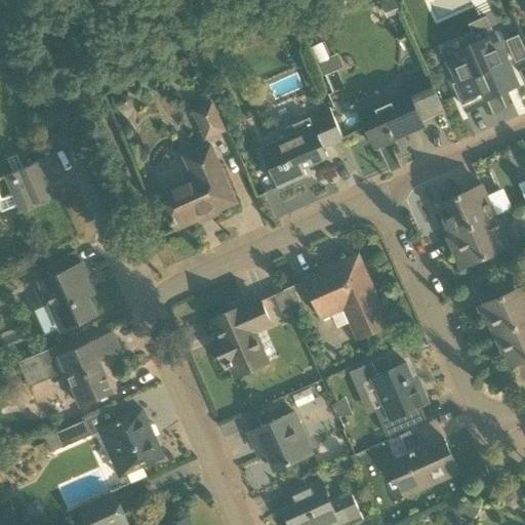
[(495,33),(490,23),(471,31),(473,36),(443,48),(458,82),(476,75),(486,99),(518,85),(495,33)]
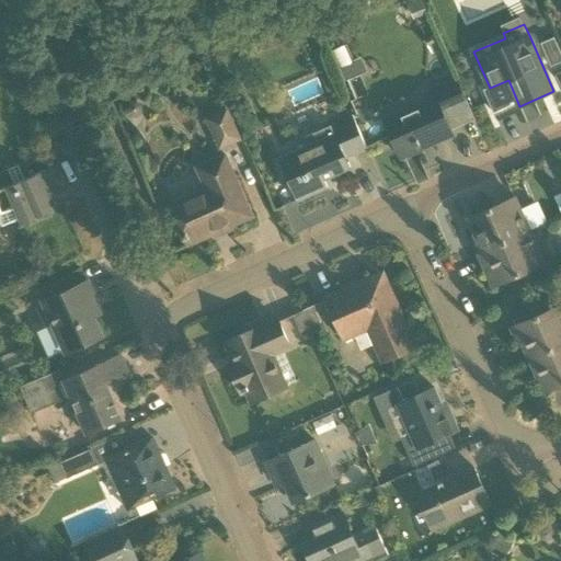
[(540,43),(549,63),(560,57),(560,50),(554,36),(540,43)]
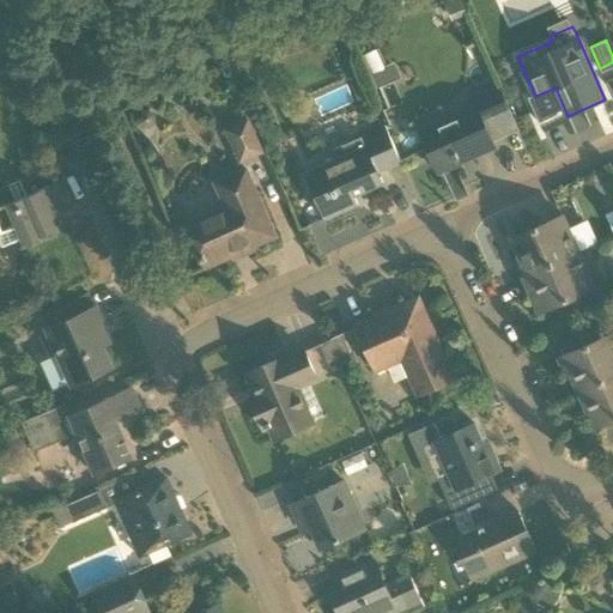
[(383,68),(387,66),(378,48),(363,55),(372,76),(384,71),(383,68)]
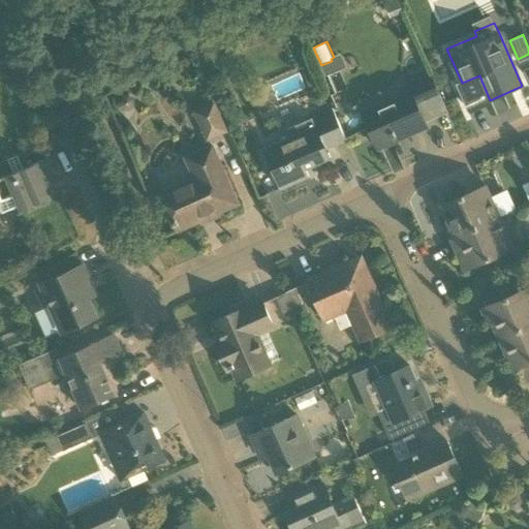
[(336,71),(332,61),(321,65),(327,76),(336,71)]
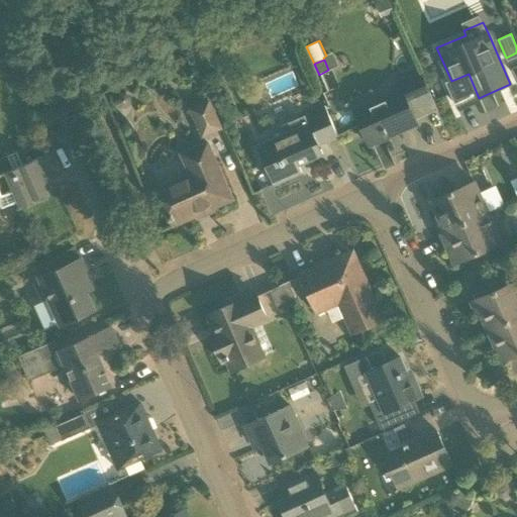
[(355,114),(370,145),(390,136),(388,132),(416,120),(404,93),(355,114)]
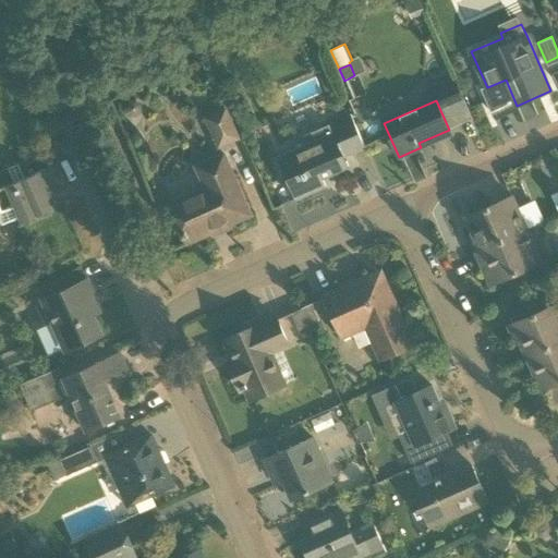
[(219,147),(239,138),(226,110),(207,118),(219,147)]
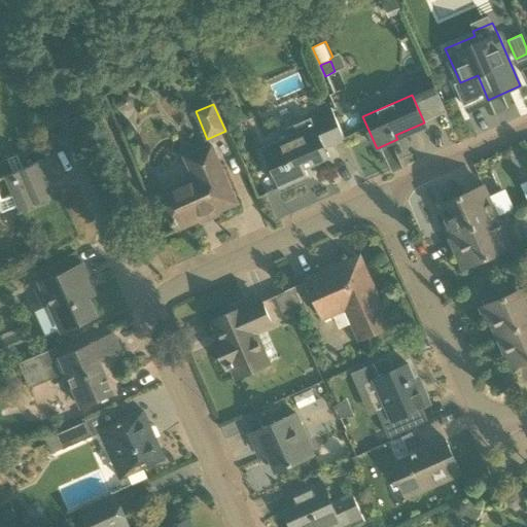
[(345,139),(337,120),(330,105),(310,113),(315,125),(262,148),(266,155),(279,187),(266,194),(266,195),(308,176),(304,167),(311,164),(312,165),(329,157),(325,148),(345,139)]
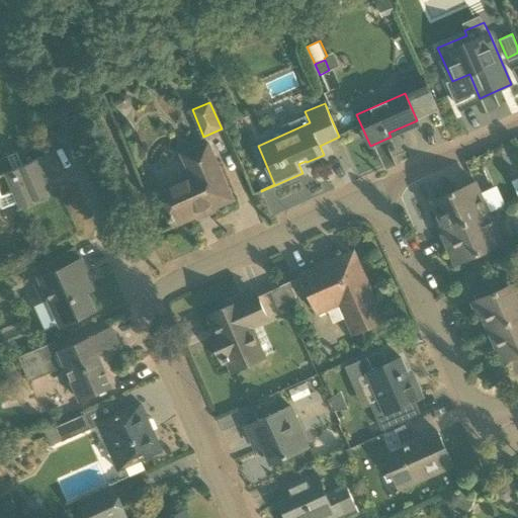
[(191,173),(158,189),(170,216),(168,217),(170,221),(172,221),(174,226),(234,199),(207,143),(182,154),(191,173)]
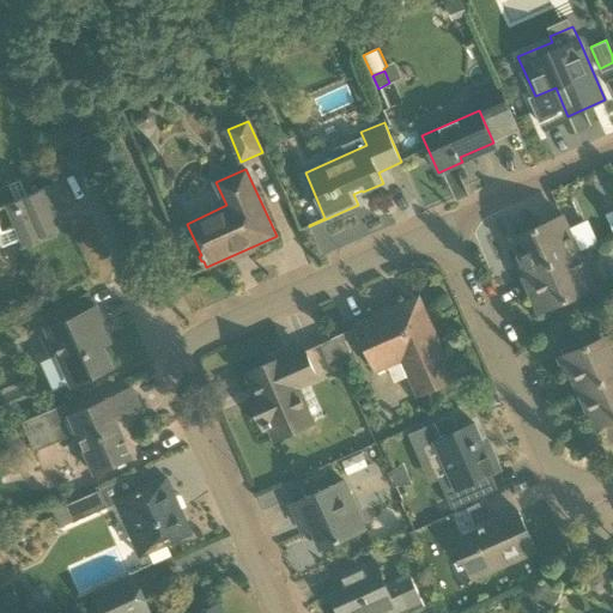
[(60,180),(34,192),(26,176),(1,187),(8,202),(0,206),(0,246),(0,247),(19,240),(22,244),(54,230),(48,219),(73,207),(60,180)]
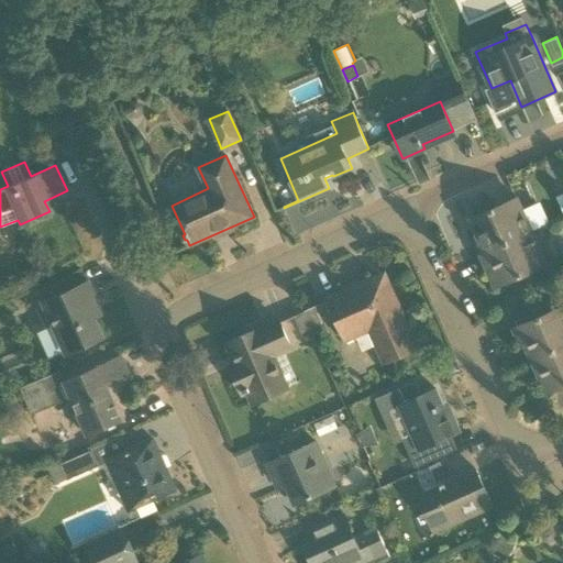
[(477,255),(531,231),(517,198),(471,219),(477,235),(470,239),(477,255)]
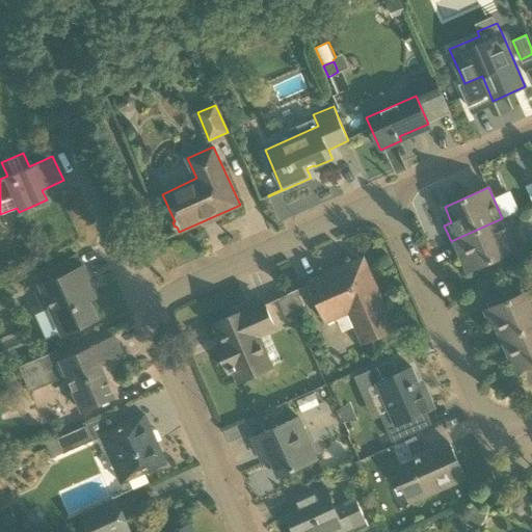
[(502,218),(451,241),(451,242),(455,240),(469,271),(516,250),(502,218)]
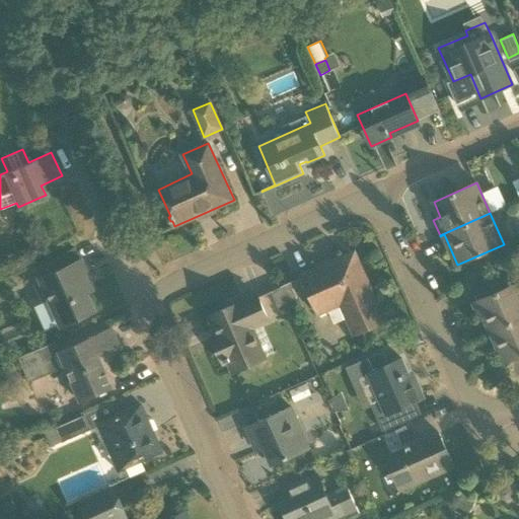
[(346,318),(353,336),(385,321),(358,260),(357,260),(357,261),(350,264),(347,256),(348,256),(348,254),(330,263),(329,260),(315,266),(317,269),(301,276),(318,314),(328,309),(335,323),(346,318)]
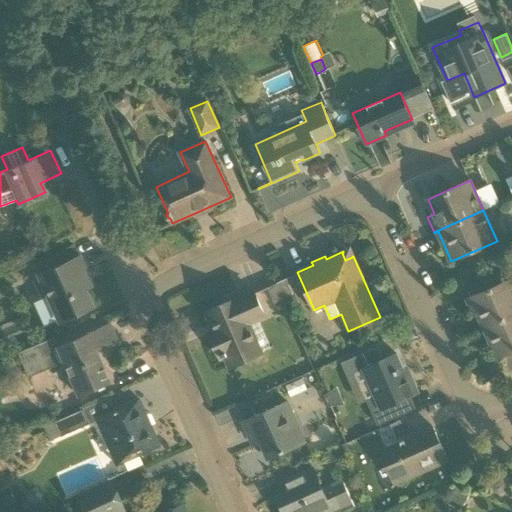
[(86,271),(79,256),(39,274),(59,321),(90,307),(76,276),(86,271)]
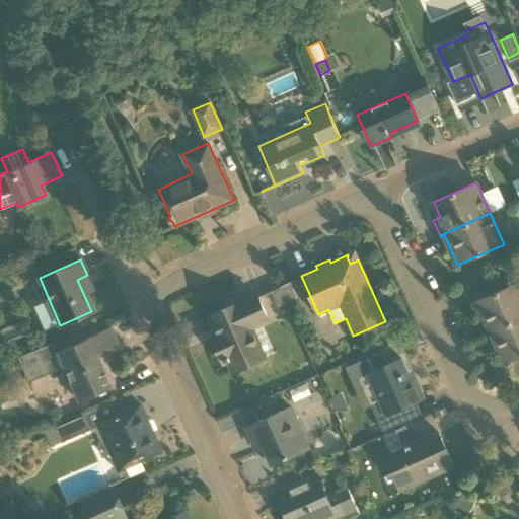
[(484,335),(518,319),(518,281),(473,302),(487,332),(484,334),(484,335)]
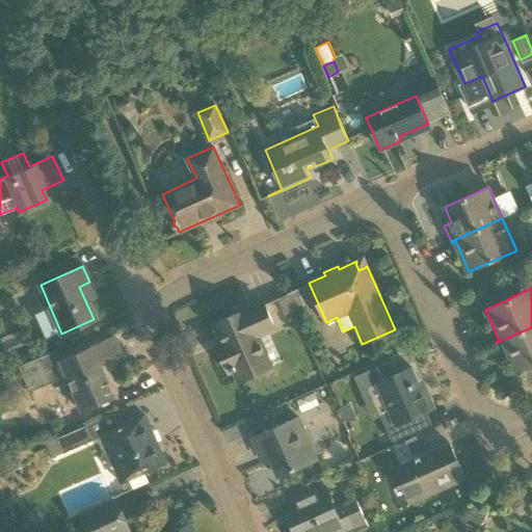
[(294,311),(304,306),(297,290),(287,294),(294,311)]
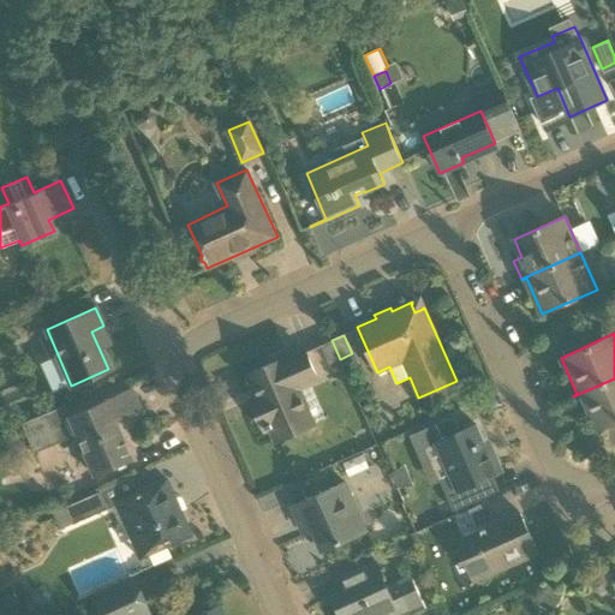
[(329,364),(340,359),(332,340),(321,345),(329,364)]
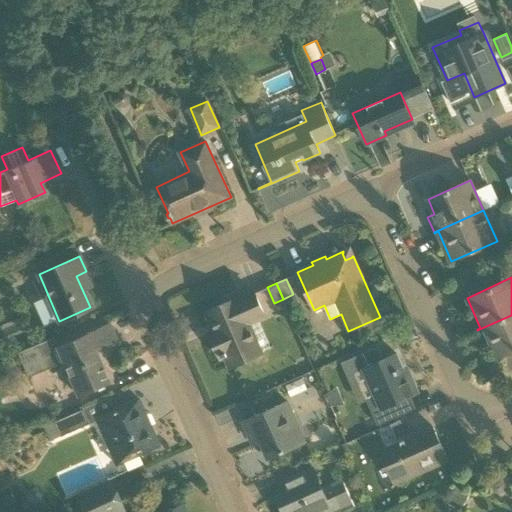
[(228,355),(233,366),(261,354),(248,324),(266,316),(255,293),(237,301),(236,299),(209,311),(216,328),(209,332),(213,342),(220,358),(228,355)]
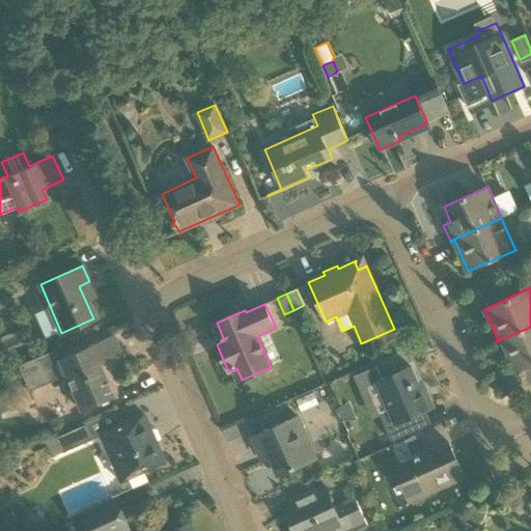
[(530,327),(495,342),(502,358),(509,355),(516,370),(530,363),(530,327)]
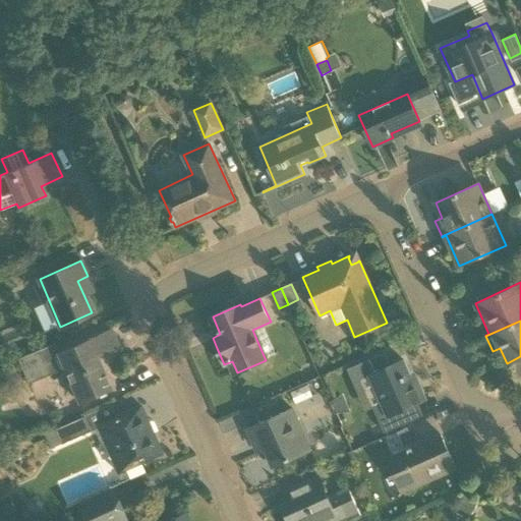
[(77,401),(109,388),(95,355),(117,346),(111,330),(58,353),(54,343),(17,359),(27,384),(63,368),(77,401)]
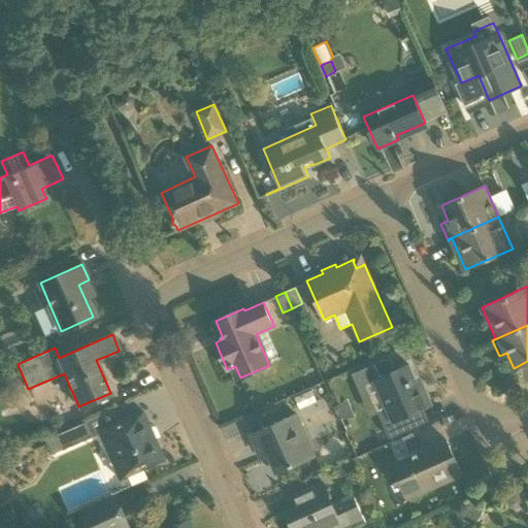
[(393,422),(424,408),(431,405),(425,391),(419,393),(415,383),(416,382),(408,365),(396,370),(390,358),(369,366),(375,380),(374,380),(393,422)]
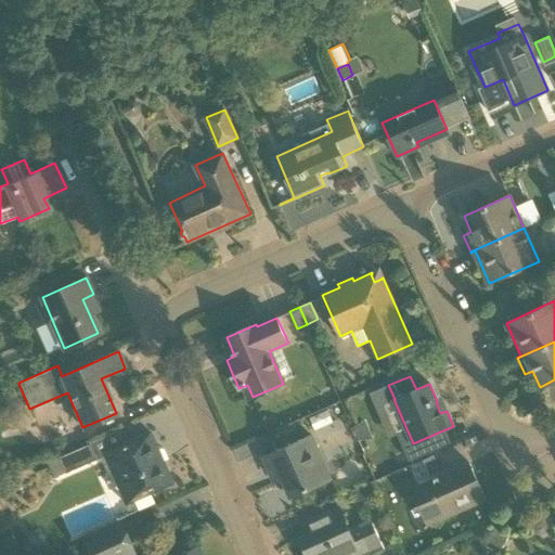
[(172,483),(150,431),(103,452),(126,504),(172,483)]
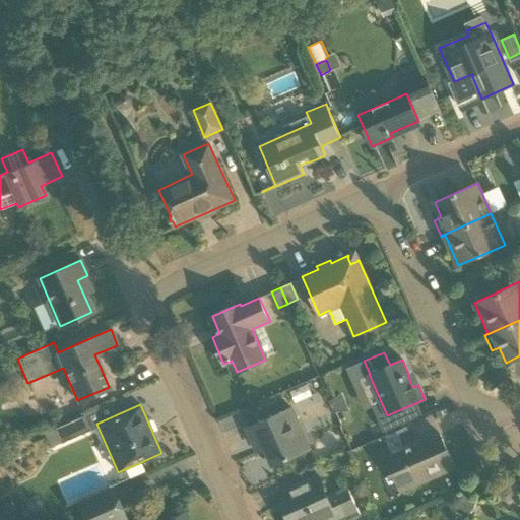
[(262,442),(272,465),(311,449),(293,408),(247,428),(255,445),(262,442)]
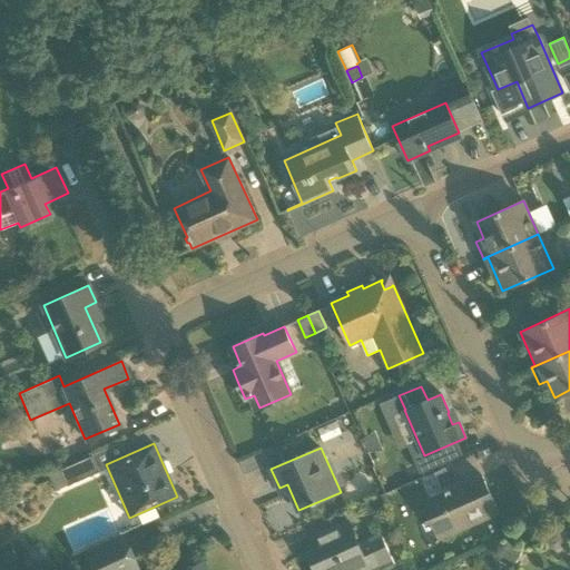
[(55,491),(98,471),(91,457),(47,474),(55,491)]
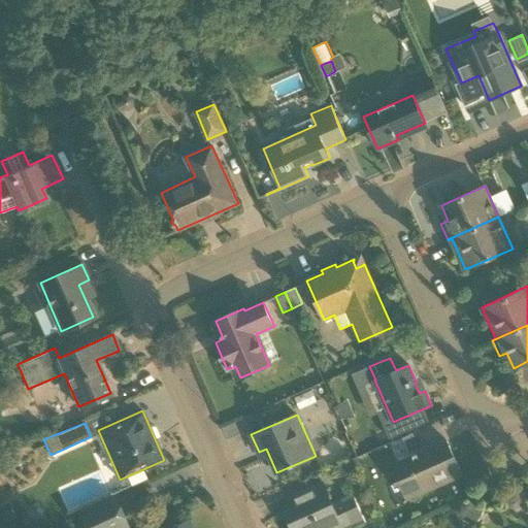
[(409,453),(420,449),(414,434),(403,438),(409,453)]
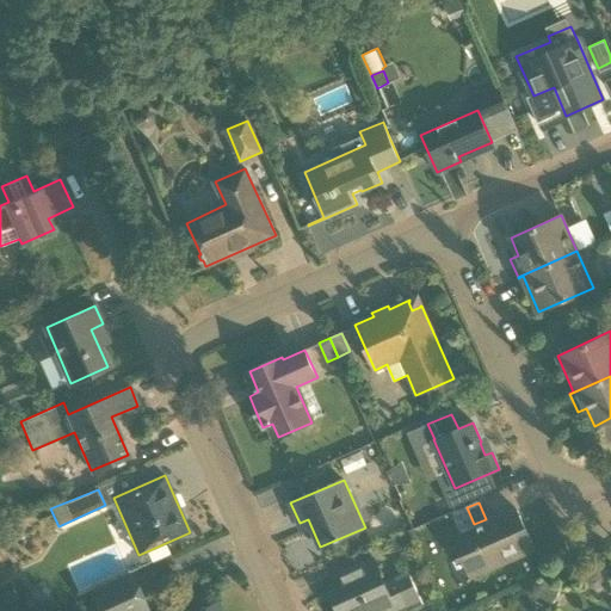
[(461,553),(471,578),(535,549),(518,510),(493,520),(458,536),(466,551),(461,553)]
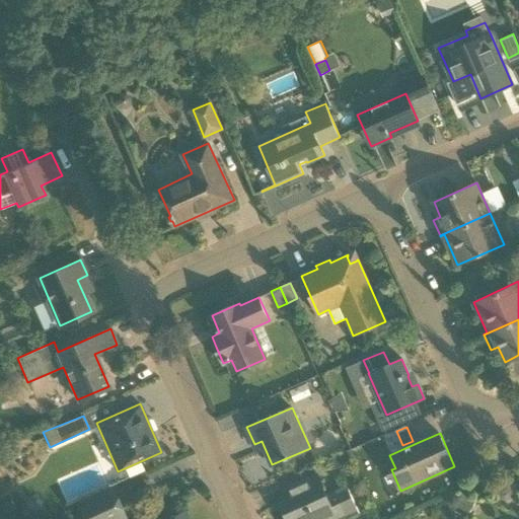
[(326,494),(322,485),(317,473),(280,490),(285,501),(280,503),(287,518),(337,518),(345,515),(347,518),(359,513),(347,486),(326,494)]
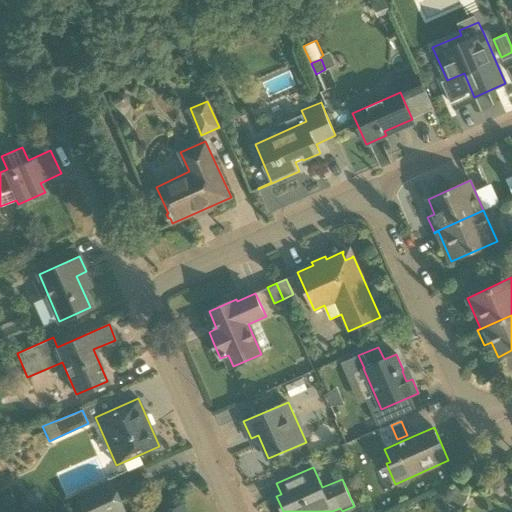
[(124,511),(117,493),(111,479),(75,495),(82,511),(124,511)]
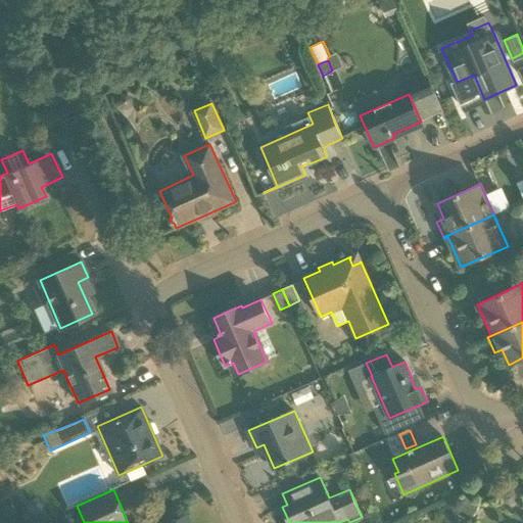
[(481,504),(467,495),(458,513),(471,521),(481,504)]
